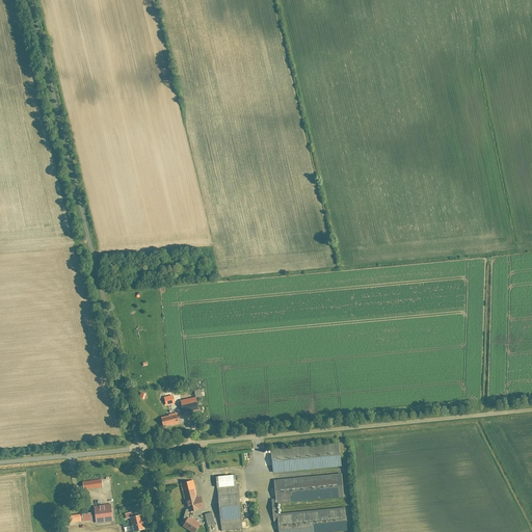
[(180,403),(182,413),(197,409),(195,400),(180,403)]
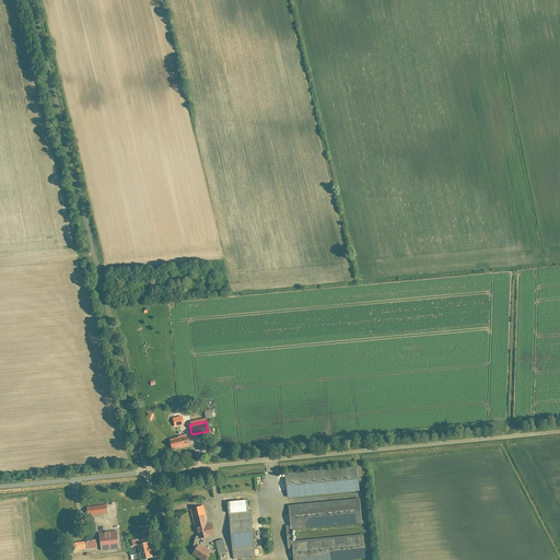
[(168,440),(171,451),(187,447),(186,438),(168,440)]
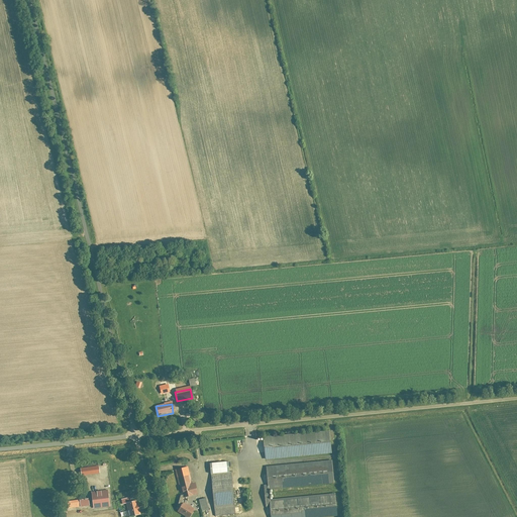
[(264,438),(266,459),(330,453),(328,432),(264,438)]
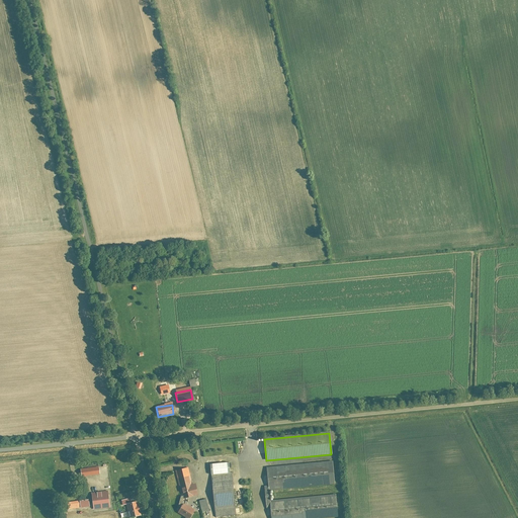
[(331,461),(262,467),(266,517),(335,517),(336,517),(334,495),(271,501),(270,491),(334,486),(331,461)]
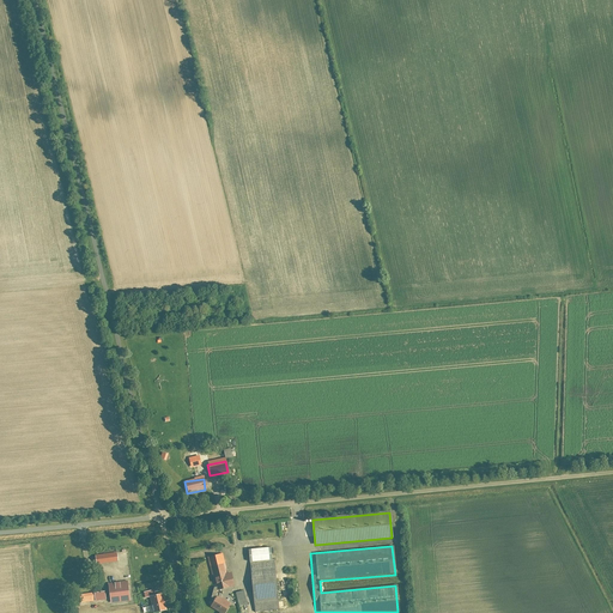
[(248,551),(254,612),(278,611),(272,548),(248,551)]
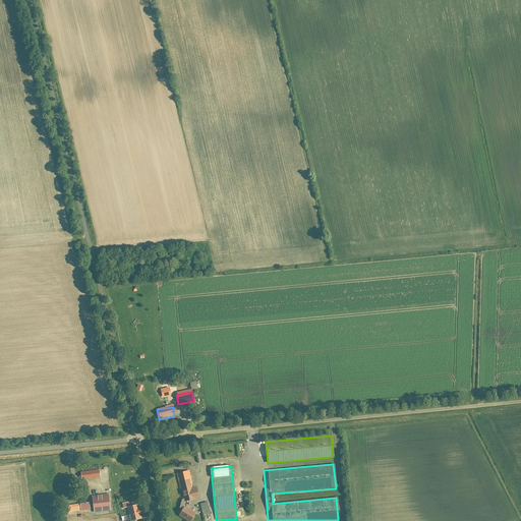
[(80,472),(81,480),(100,478),(99,470),(80,472)]
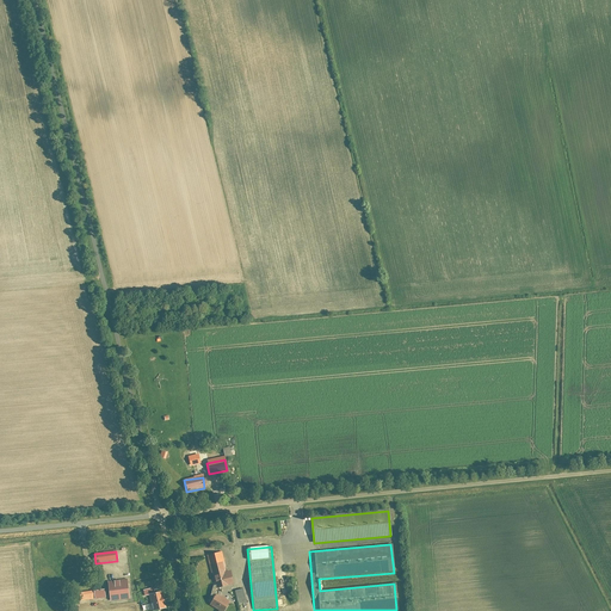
[(221,553),(208,555),(214,588),(228,586),(227,585),(230,584),(228,572),(224,572),(221,553)]
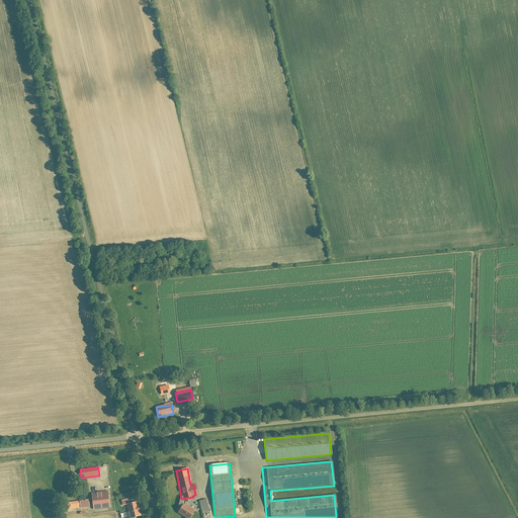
[(91,494),(92,509),(108,508),(107,492),(91,494)]
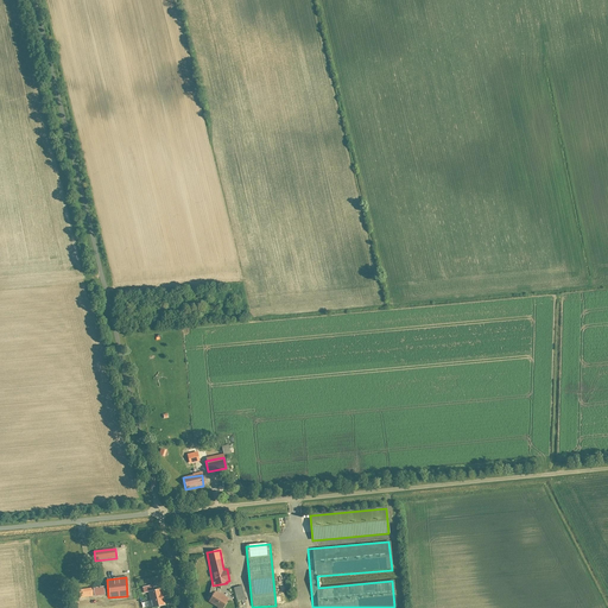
[(81,588),(82,599),(103,597),(103,587),(81,588)]
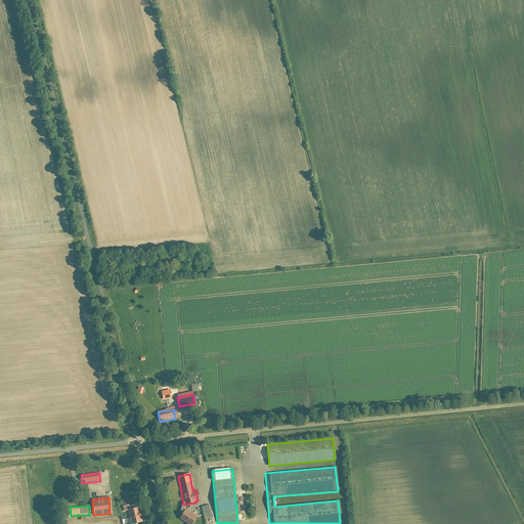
[(207,506),(201,508),(205,519),(211,517),(207,506)]
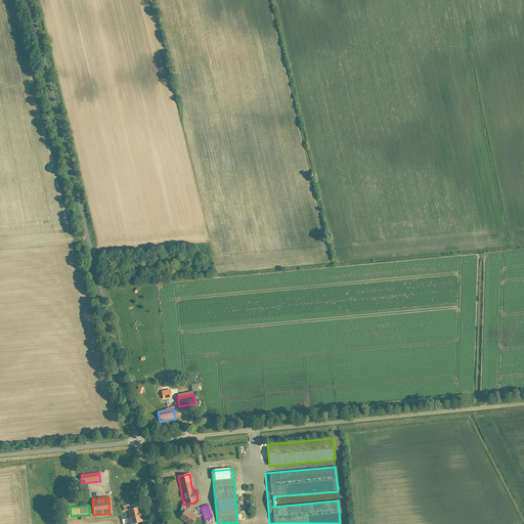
[(132,523),(141,522),(138,509),(128,511),(130,523),(132,523)]
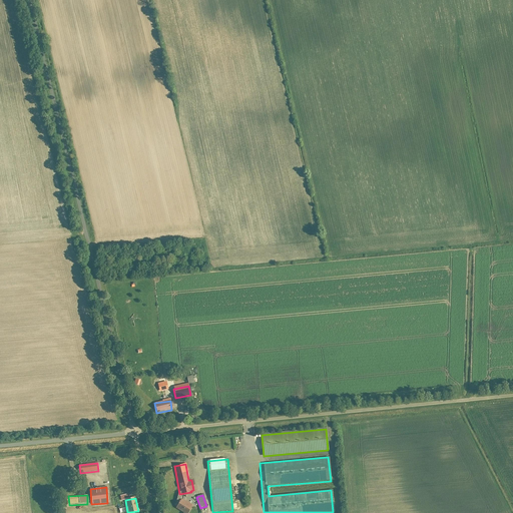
[(180,500),(175,509),(180,512),(187,512),(192,507),(180,500)]
